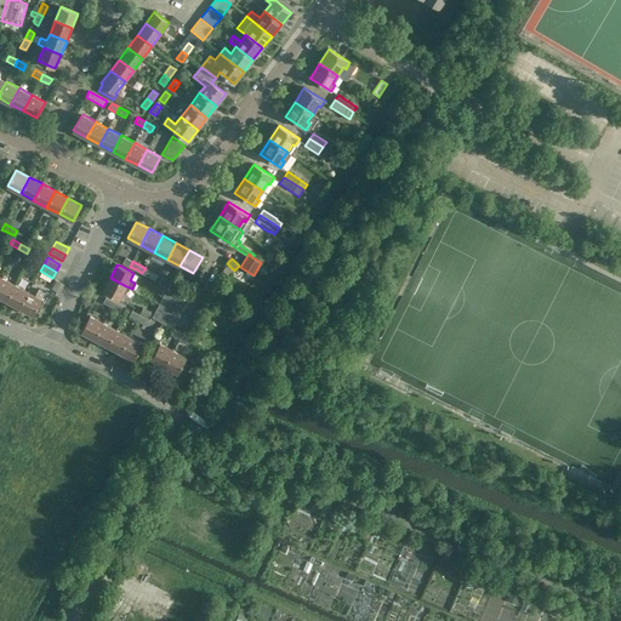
[(163,277),(160,283),(169,288),(171,281),(163,277)]
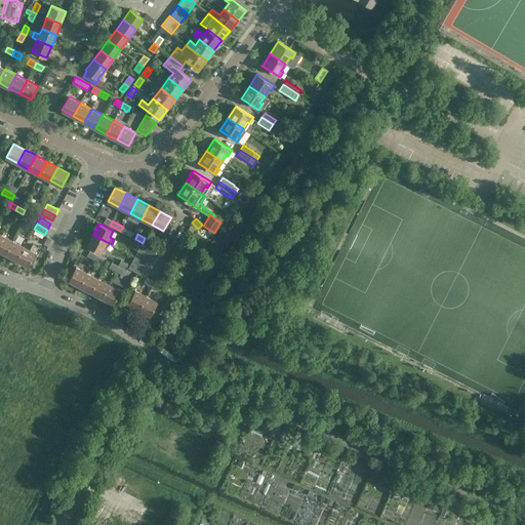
[(0,238),(0,251),(5,254),(12,241),(2,235),(0,238)]
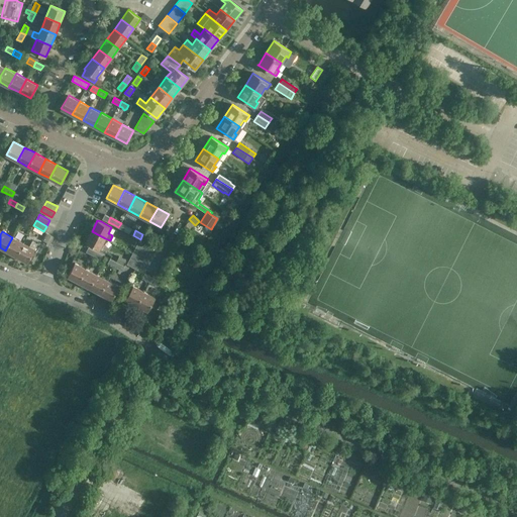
[(99,249),(105,238),(92,231),(86,241),(99,249)]
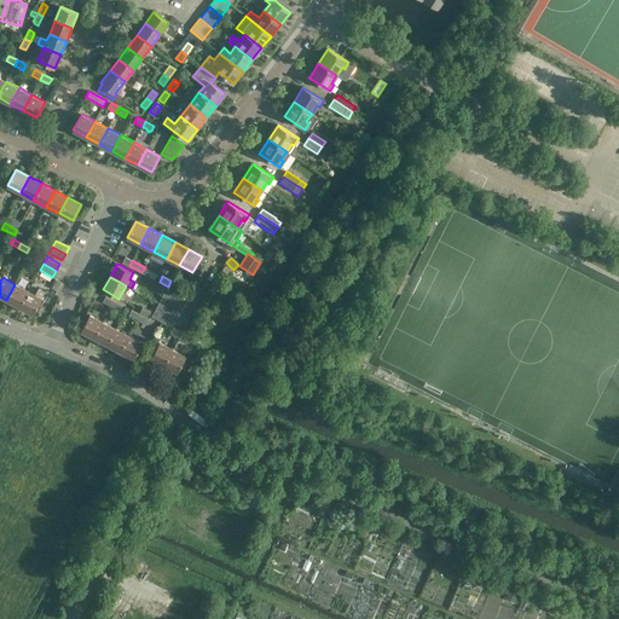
[(179,285),(171,281),(168,287),(177,290),(179,285)]
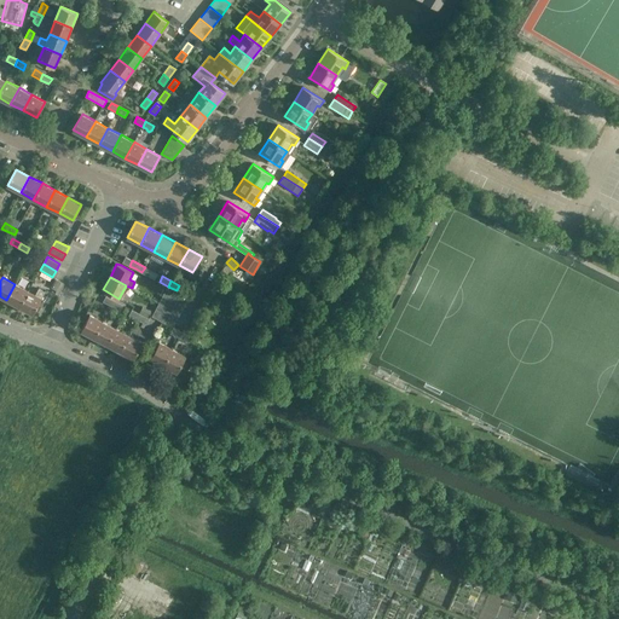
[(6,300),(19,307),(28,290),(15,284),(6,300)]
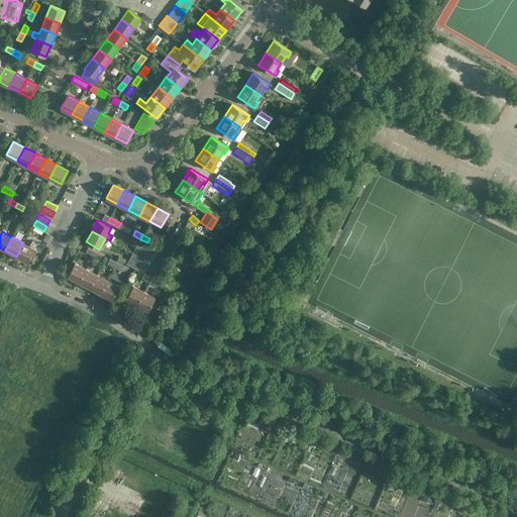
[(23,242),(16,256),(27,262),(34,248),(33,248),(36,243),(31,239),(28,245),(23,242)]
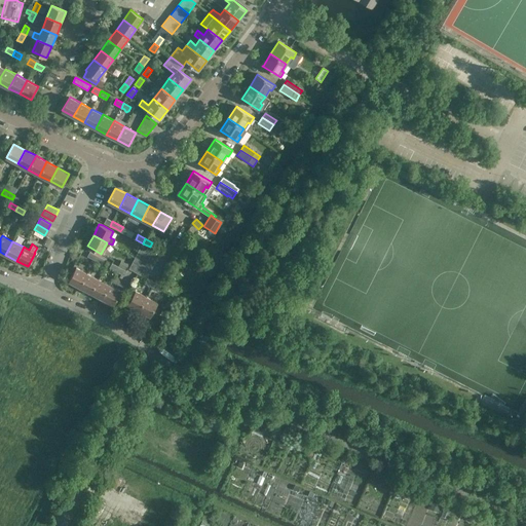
[(139,252),(150,258),(153,252),(142,246),(139,252)]
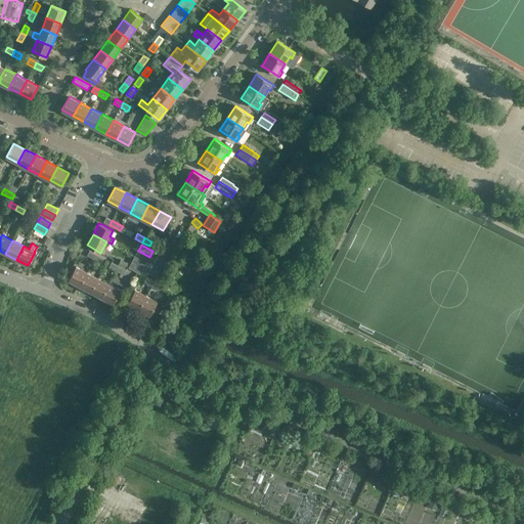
[(87,255),(94,259),(96,254),(90,251),(87,255)]
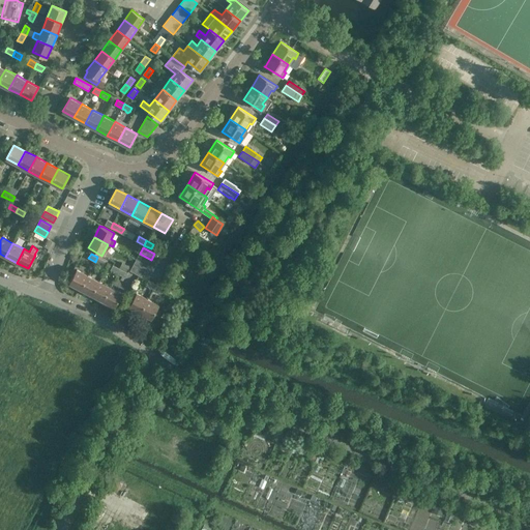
[(151,260),(140,254),(137,259),(148,265),(151,260)]
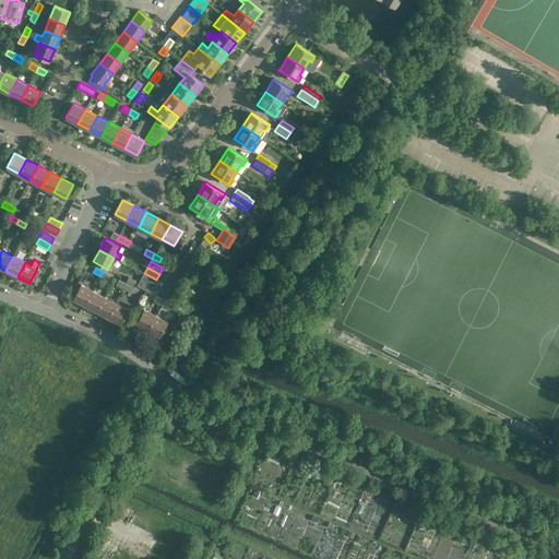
[(103,271),(100,276),(108,281),(111,275),(103,271)]
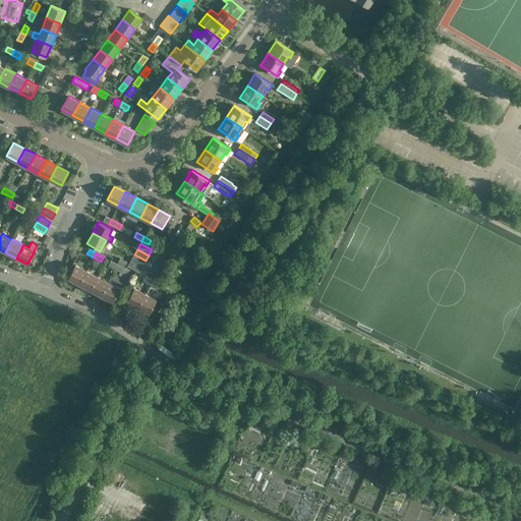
[(131,261),(142,267),(146,261),(134,254),(131,261)]
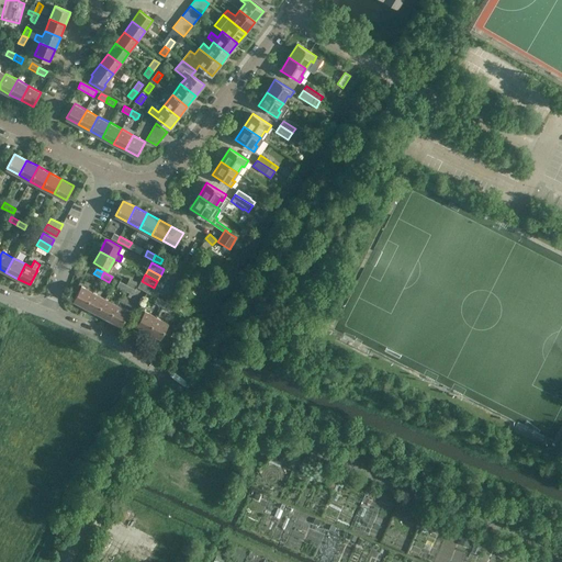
[(127,285),(120,281),(117,287),(124,290),(127,285)]
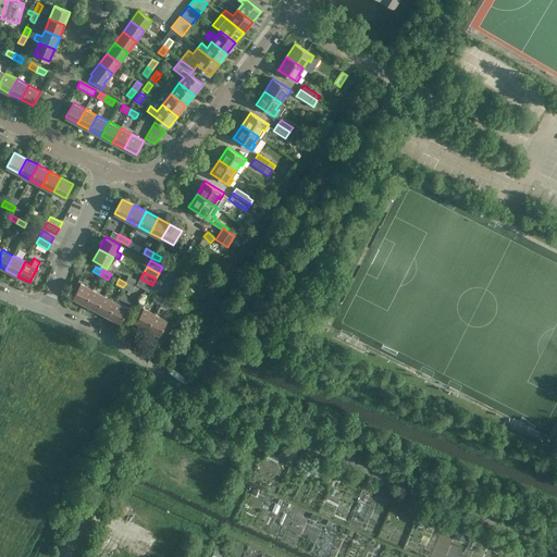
[(152,285),(140,279),(137,284),(149,291),(152,285)]
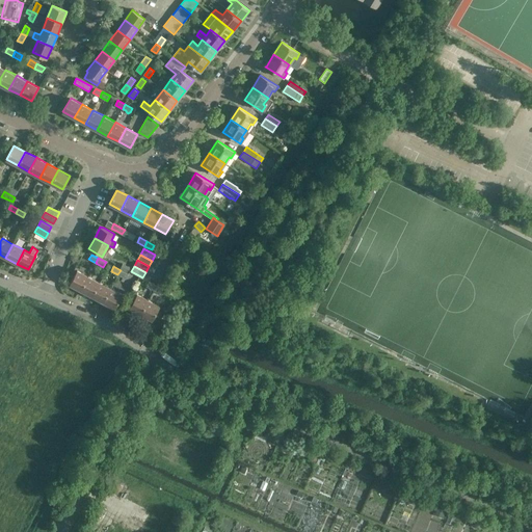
[(70,284),(81,290),(88,276),(77,270),(70,284)]
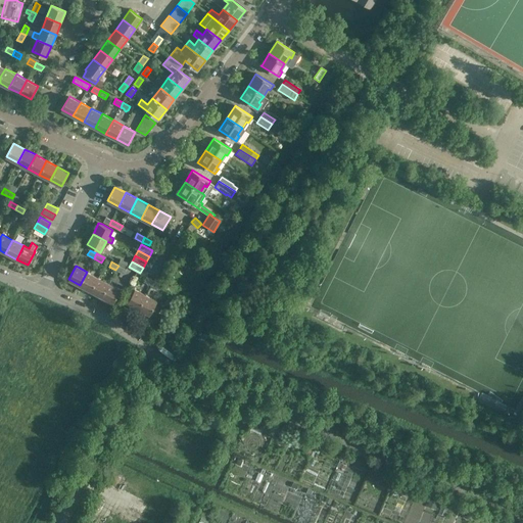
[(126,270),(119,266),(115,270),(124,274),(126,270)]
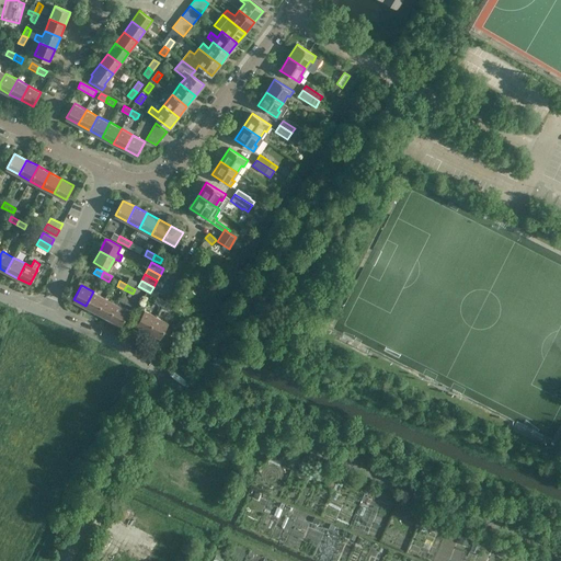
[(86,306),(98,312),(105,297),(93,292),(86,306)]
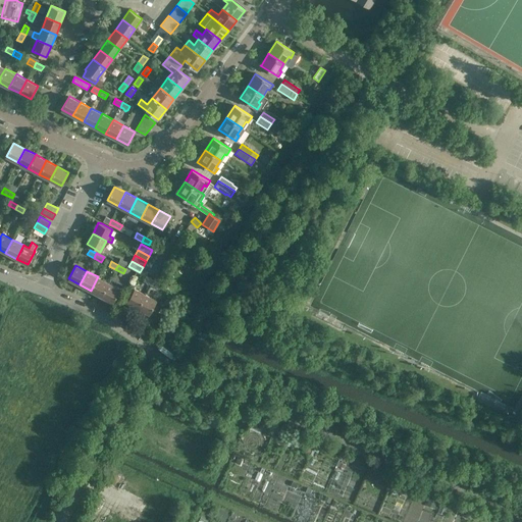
[(91,291),(101,297),(109,282),(98,276),(91,291)]
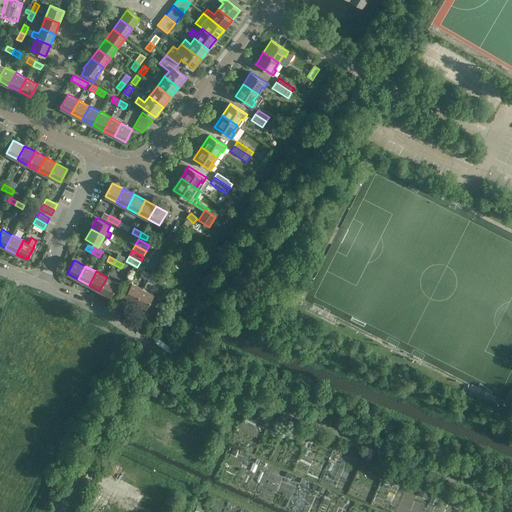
[(143,271),(141,275),(148,280),(151,275),(149,274),(143,271)]
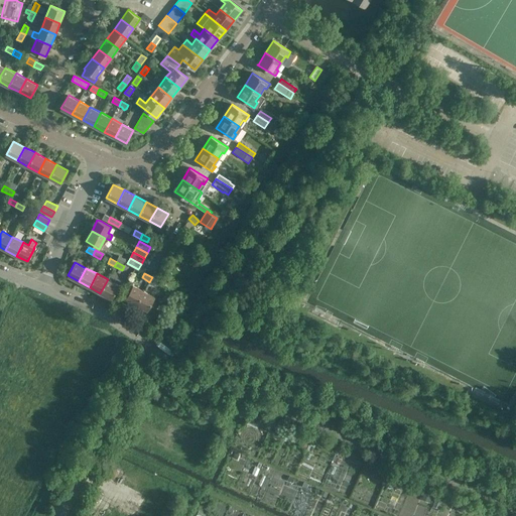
[(158,280),(152,277),(149,282),(155,285),(158,280)]
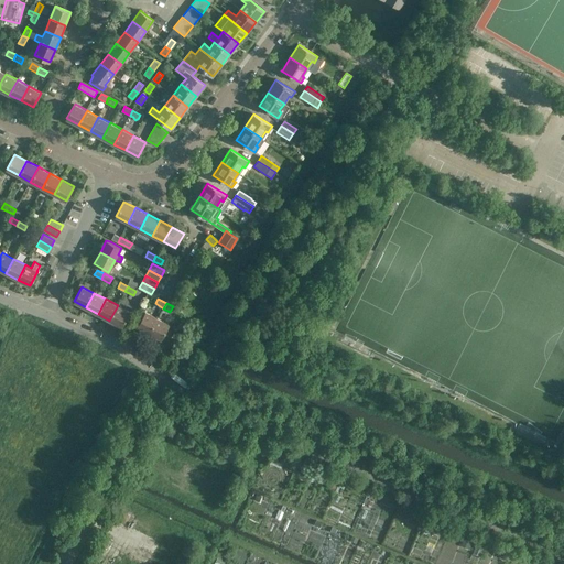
[(118,305),(109,321),(121,327),(130,312),(118,305)]
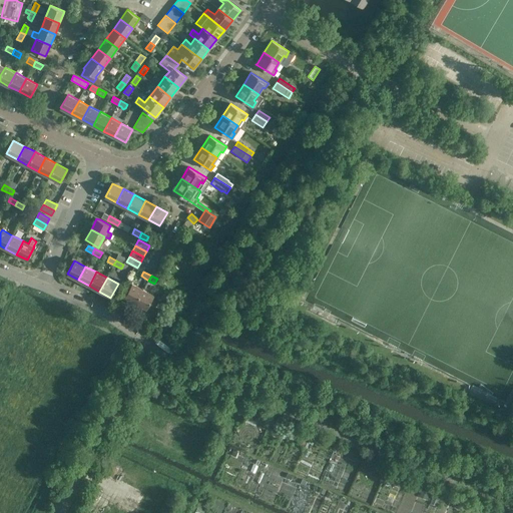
[(124,297),(135,303),(143,289),(132,283),(124,297)]
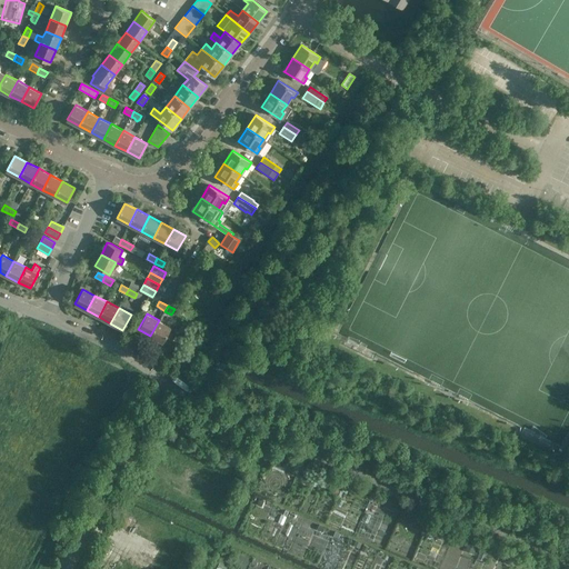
[(159,320),(150,336),(163,342),(171,327),(159,320)]
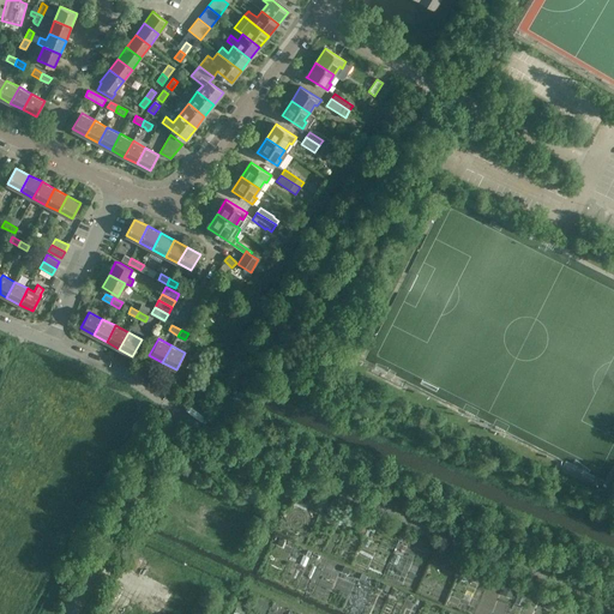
[(306,510),(308,504),(295,498),(293,504),(306,510)]
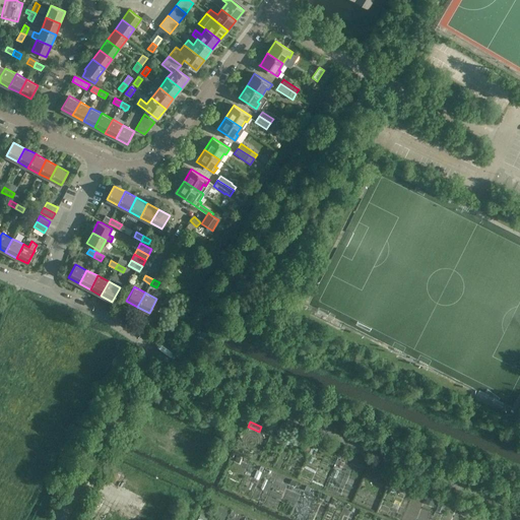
[(339,471),(334,468),(331,475),(336,477),(339,471)]
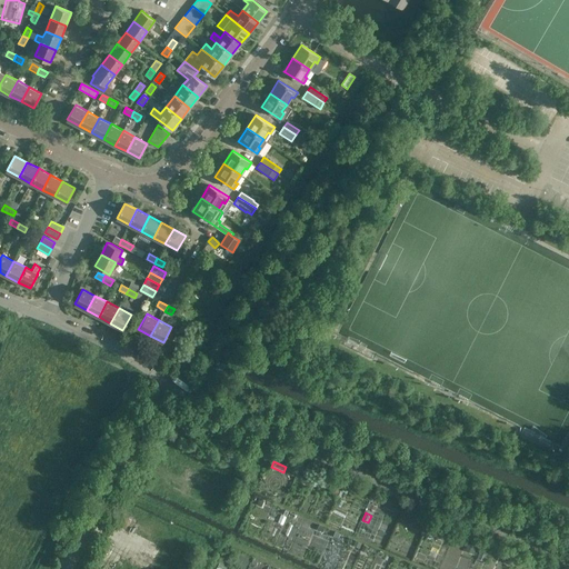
[(410,512),(405,525),(411,528),(417,516),(410,512)]
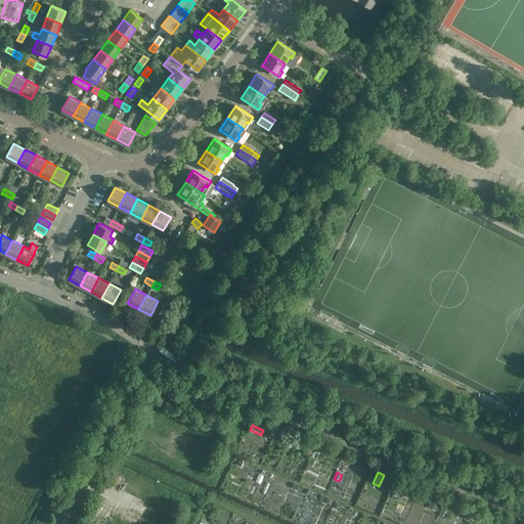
[(334,493),(339,484),(333,481),(329,490),(334,493)]
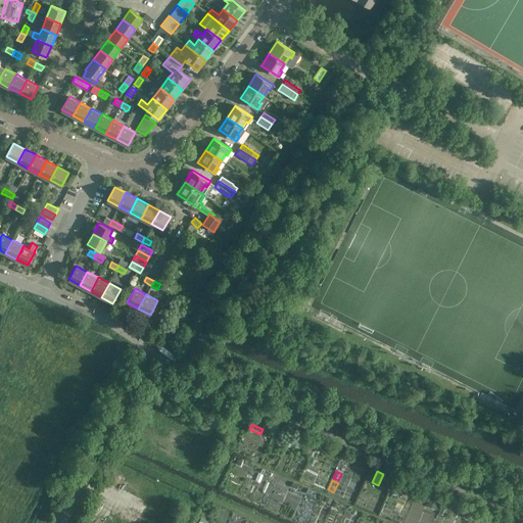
[(401,486),(394,483),(391,489),(398,492),(401,486)]
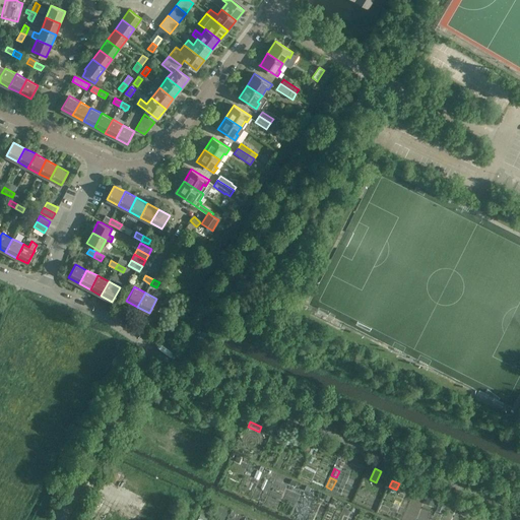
[(400,486),(398,485),(397,490),(407,494),(408,491),(400,486)]
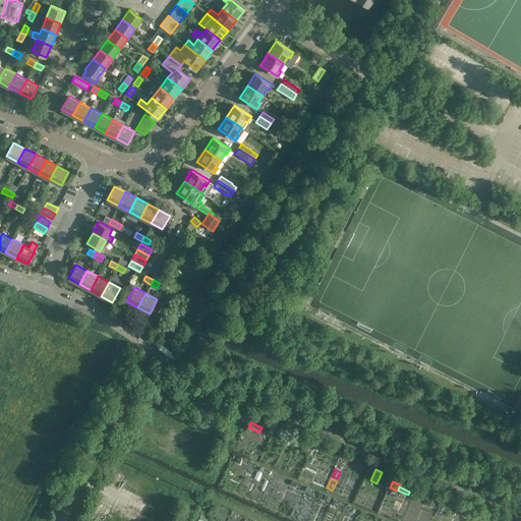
[(432,507),(436,500),(428,497),(425,504),(432,507)]
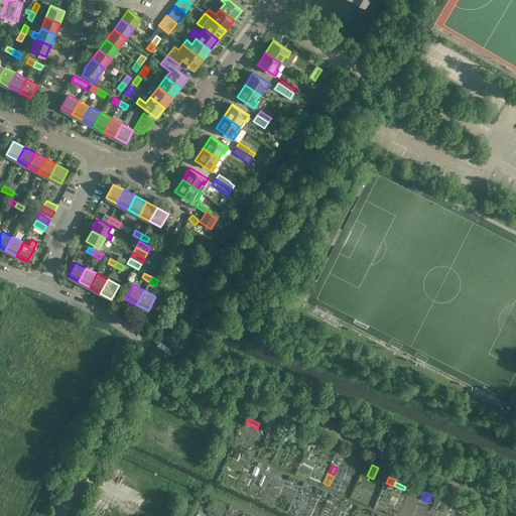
[(438,509),(441,501),(435,499),(432,506),(438,509)]
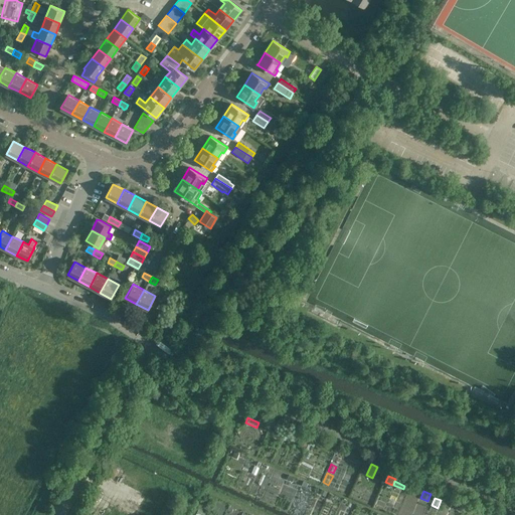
[(462,511),(464,506),(459,503),(456,509),(462,511)]
